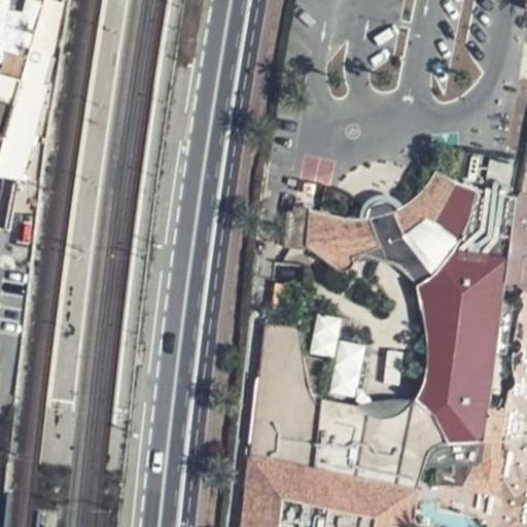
[(0,0),(0,163),(11,125),(24,76),(32,45),(42,10),(44,0),(59,0),(64,1),(64,0),(0,0)]
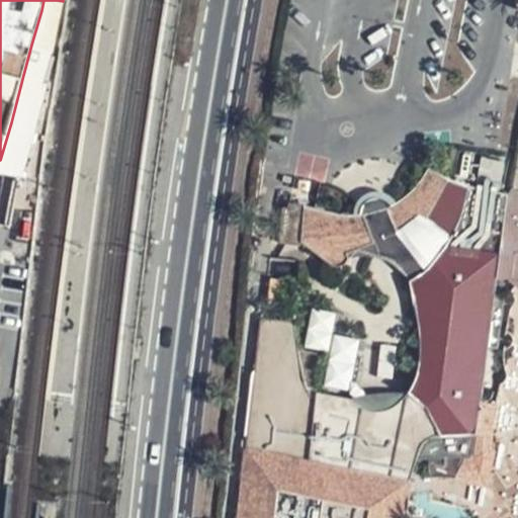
[(25,76),(25,77),(45,83),(52,51),(59,15),(60,13),(46,8),(45,11),(41,10),(31,45),(23,75),(25,76)]
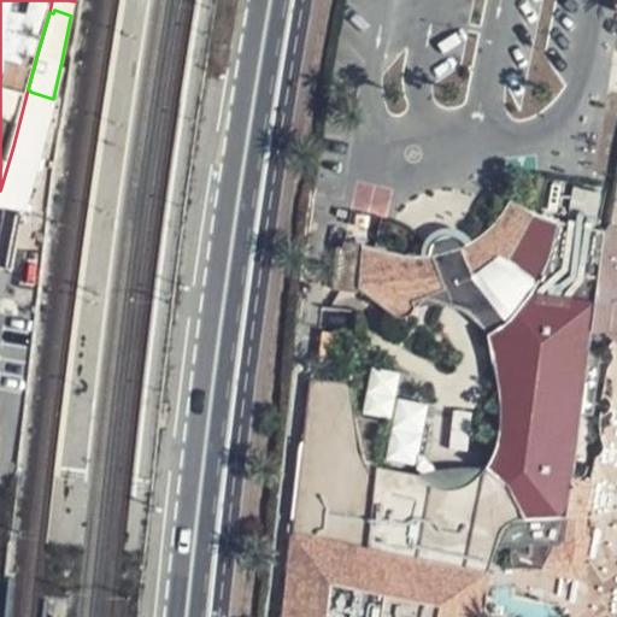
[(70,18),(62,60),(80,66),(87,24),(70,18)]
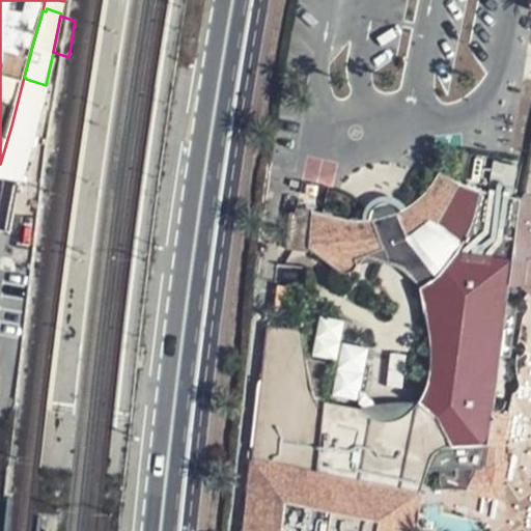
[(530,149),(520,200),(515,255),(530,264),(530,149)]
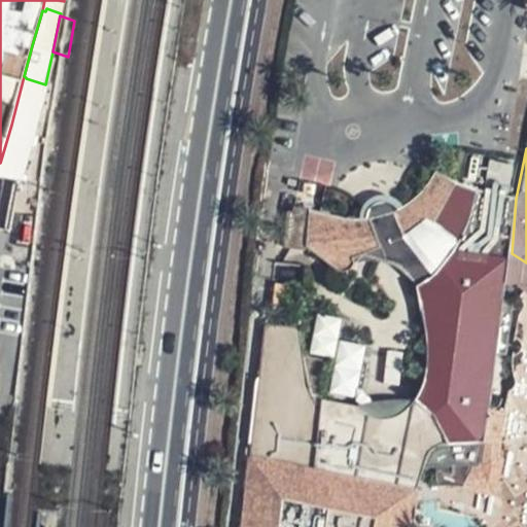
[(310,210),(306,249),(340,274),(344,273),(351,269),(353,265),(351,256),(378,249),(391,245),(406,237),(415,231),(422,225),(433,214),(445,196),(453,182),(434,172),(430,178),(416,196),(403,206),(389,213),(376,217),(366,218),(344,218),(329,215),(310,210)]
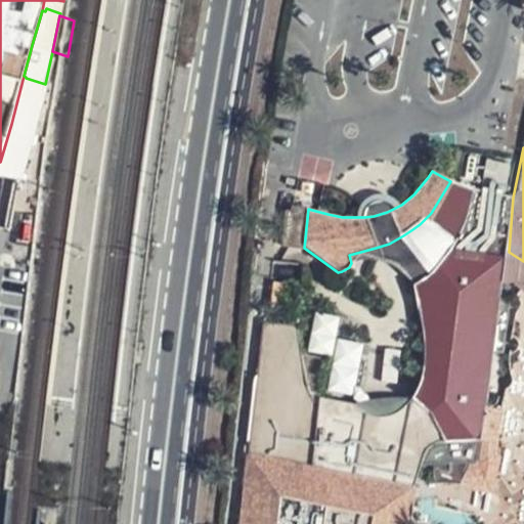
[(446,442),(483,432),(487,404),(508,259),(509,252),(513,198),(474,189),(468,215),(456,238),(438,263),(415,284),(423,324),(426,350),(423,377),(419,389),(413,399),(425,406),(434,415),(442,428),(446,442)]
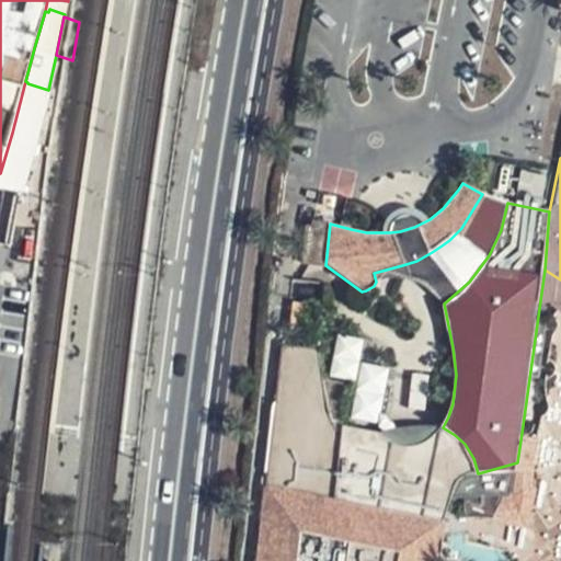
[(560,279),(545,270),(544,277),(548,276),(552,278),(556,281),(557,285),(553,302),(557,304),(559,305),(560,307),(560,279)]
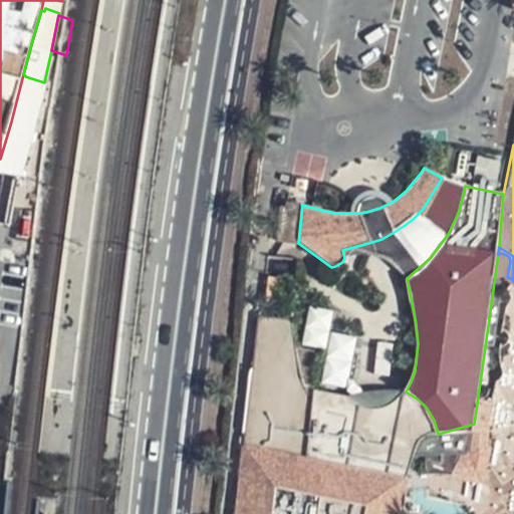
[(336,382),(344,384),(355,337),(328,331),(333,311),(309,305),(300,343),(330,350),(326,367),(339,370),(336,382)]
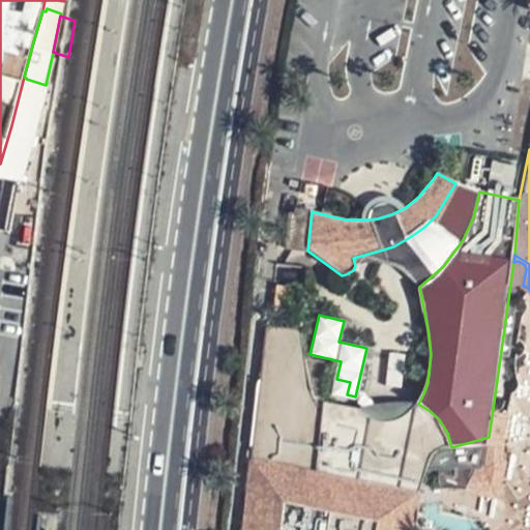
[(411,529),(418,493),(359,478),(351,465),(335,474),(325,461),(334,425),(325,417),(319,411),(317,406),(315,401),(314,400),(312,389),(310,383),(307,374),(305,363),(304,360),(302,343),(302,339),(301,328),(270,323),(254,451),(242,529),(411,529)]
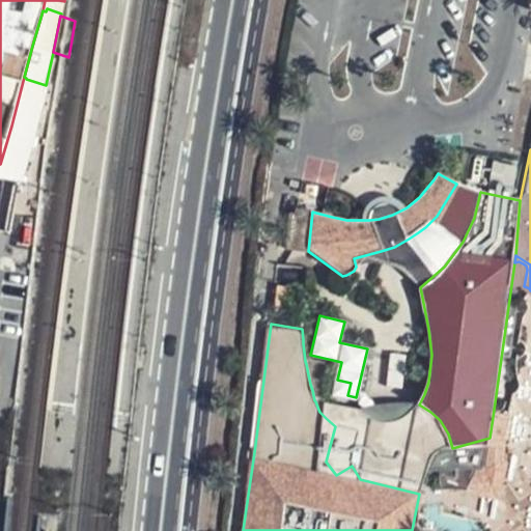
[(515,415),(494,410),(490,438),(486,449),(484,470),(502,470),(515,415)]
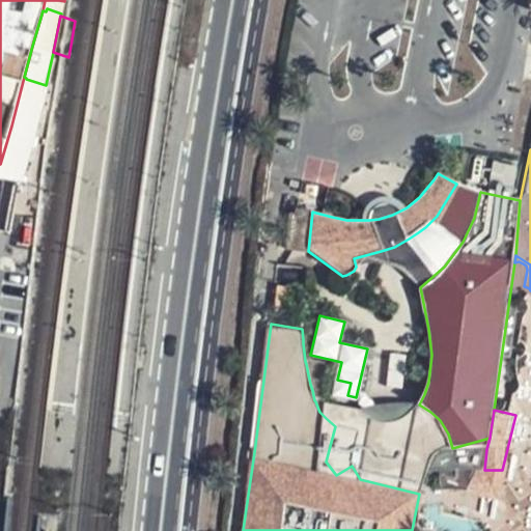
[(483,471),(458,471),(451,482),(466,491),(468,487),(475,490),(483,471)]
